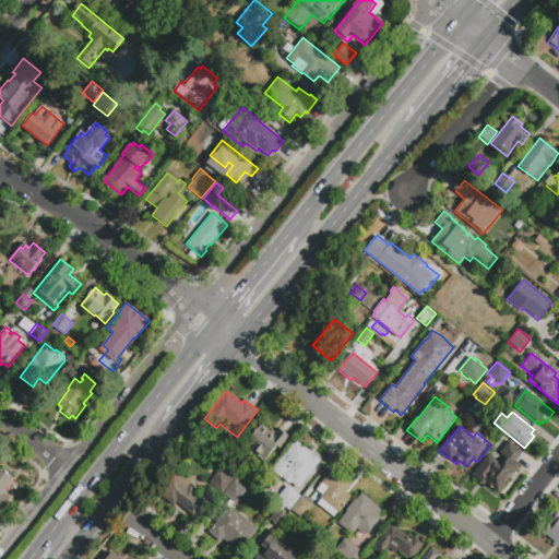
[(251,459),(242,452),(263,427),(270,432),(271,429),(275,432),(278,429),(289,438),(280,450),(276,448),(264,463),(253,455),(251,459)]
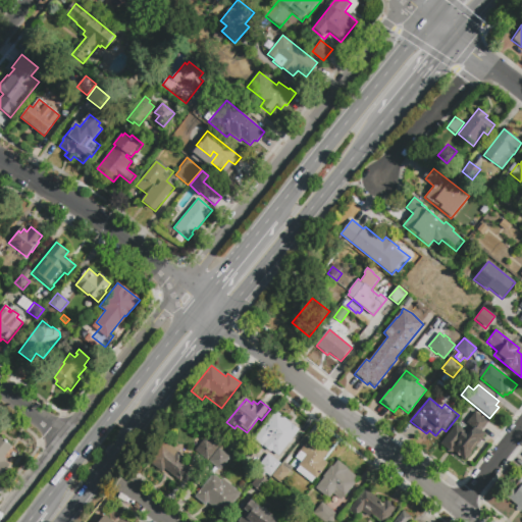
[(286,420),(285,421),(299,432),(284,450),(282,449),(279,452),(276,449),(273,453),(272,453),(271,454),(253,439),(275,411),(286,420)]
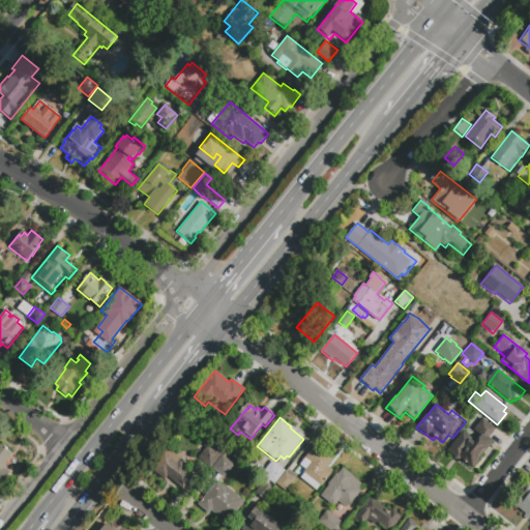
[(460,463),(447,451),(463,432),(470,438),(474,432),(473,431),(483,417),(496,429),(490,436),(496,441),(488,450),(484,448),(478,458),(480,460),(472,469),(462,461),(460,463)]
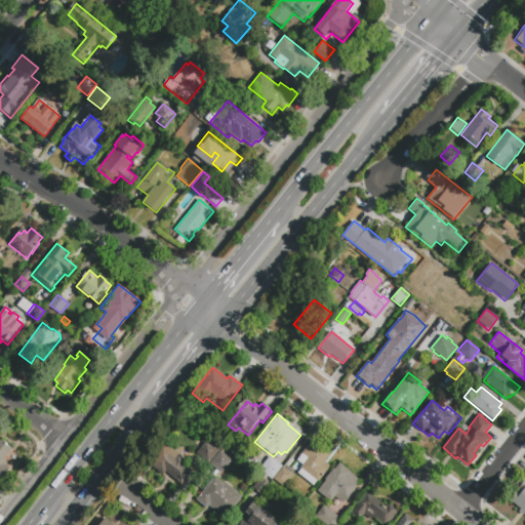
[(208,438),(221,448),(208,465),(195,454),(208,438)]
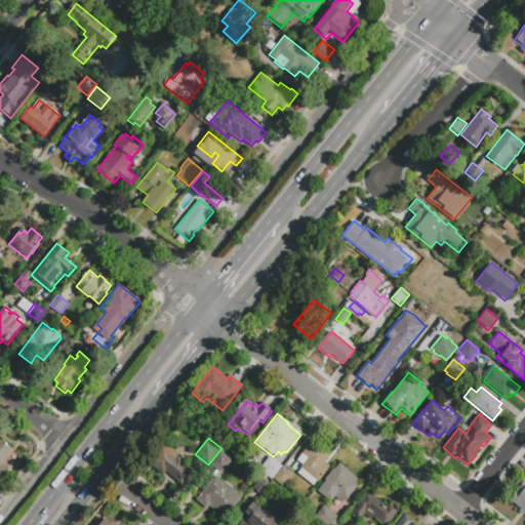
[(0,439),(19,455),(10,468),(11,469),(0,483),(0,439)]
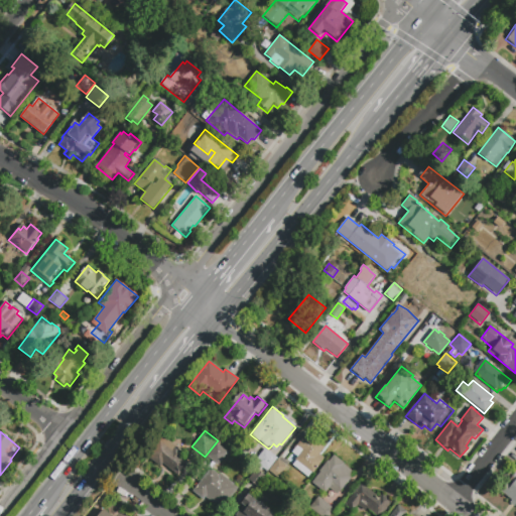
[(326,459),(308,479),(286,460),(292,454),(291,453),(307,433),(325,447),(319,455),(326,459)]
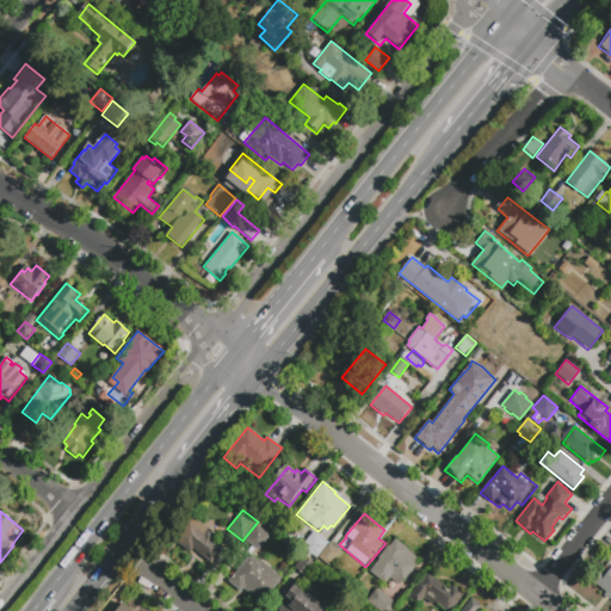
[(192,549),(189,554),(173,542),(192,517),(218,536),(214,542),(223,548),(211,563),(192,549)]
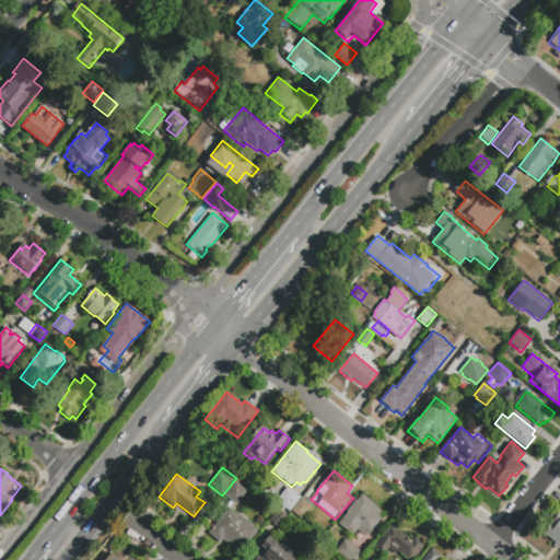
[(249,483),(244,480),(249,474),(255,478),(249,483)]
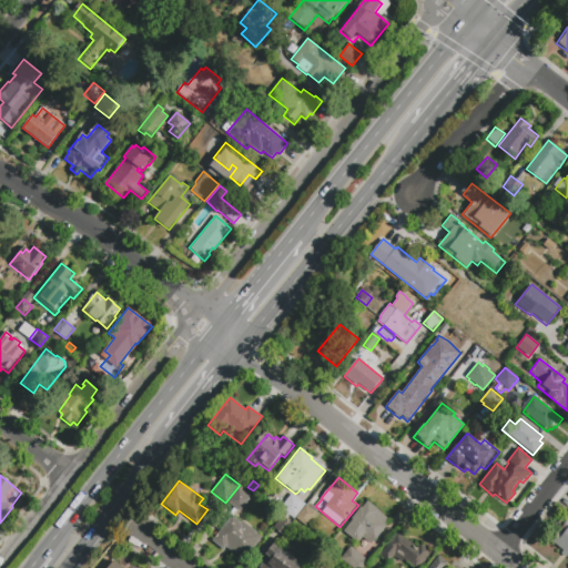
[(240,511),(227,501),(239,488),(251,498),(240,511)]
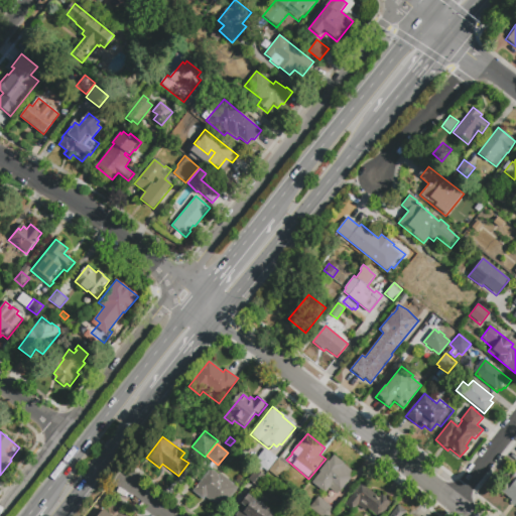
[(287,467),(278,478),(271,473),(268,478),(267,477),(258,487),(248,479),(256,469),(261,473),(263,470),(254,462),(265,448),(287,467)]
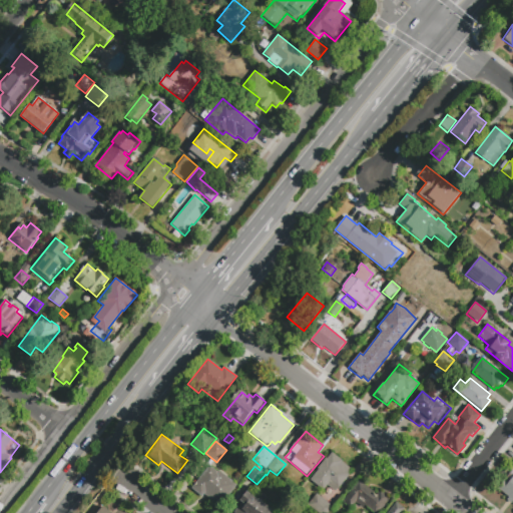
[(332,452),(343,461),(342,462),(353,471),(336,493),(327,486),(323,491),(310,480),(318,469),(326,458),(327,459),(332,452)]
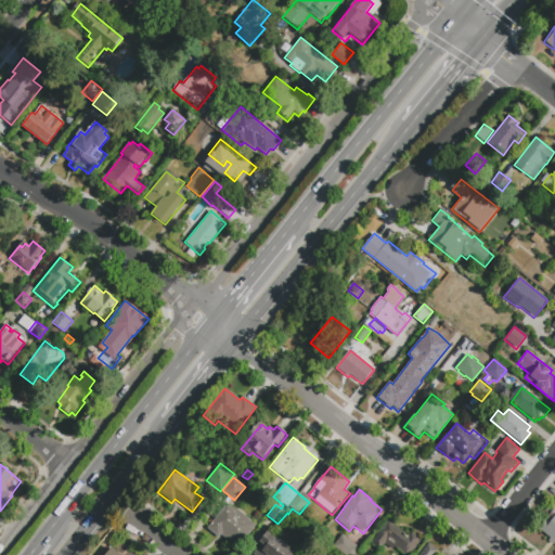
[(257,525),(239,549),(221,536),(220,538),(207,529),(227,504),(235,511),(236,510),(257,525)]
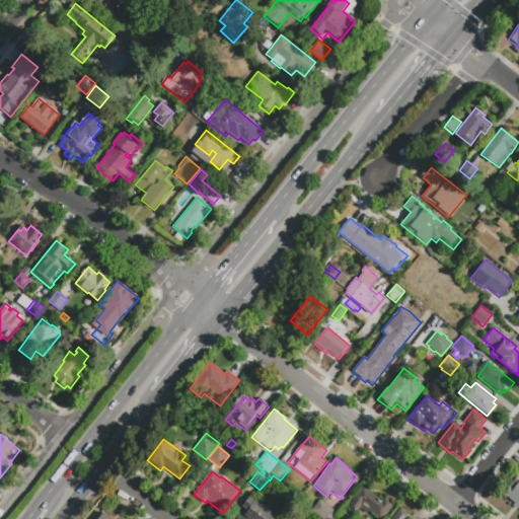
[(518,507),(517,509),(511,505),(514,503),(504,495),(511,487),(510,486),(518,474),(518,507)]
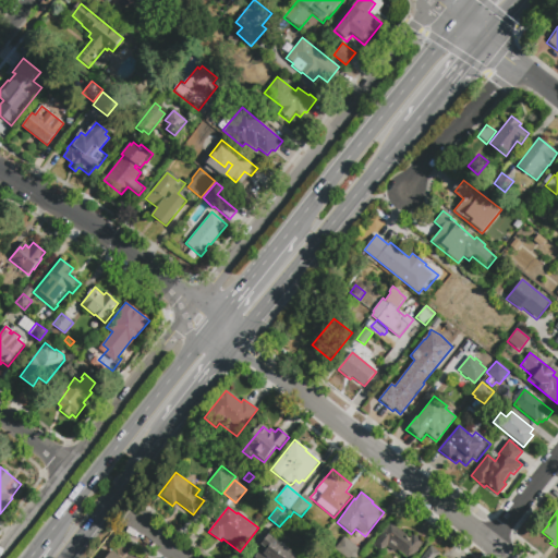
[(381,555),(372,546),(390,523),(410,538),(413,534),(424,543),(412,557),(405,557),(397,550),(395,554),(388,547),(381,555)]
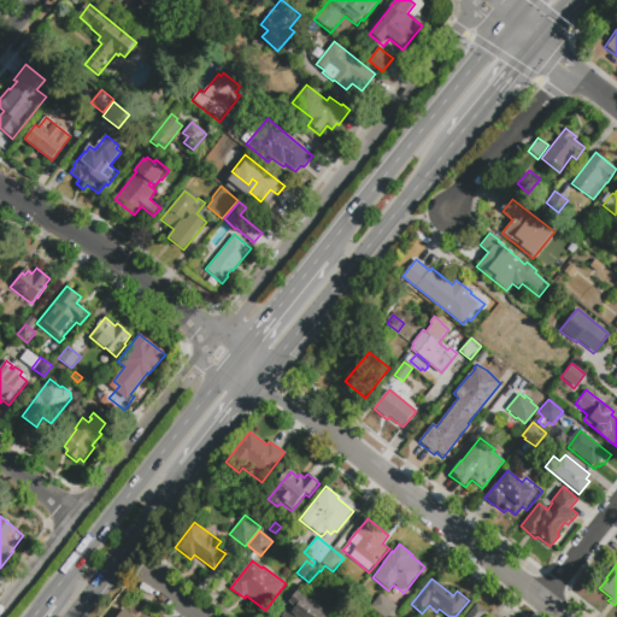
[(282,616),(292,604),(289,603),(298,592),(310,601),(311,600),(329,615),(327,616),(282,616)]
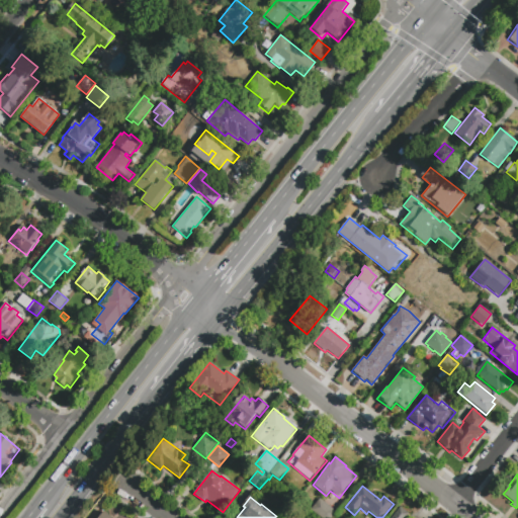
[(337,513),(332,517),(320,517),(311,510),(320,499),(337,513)]
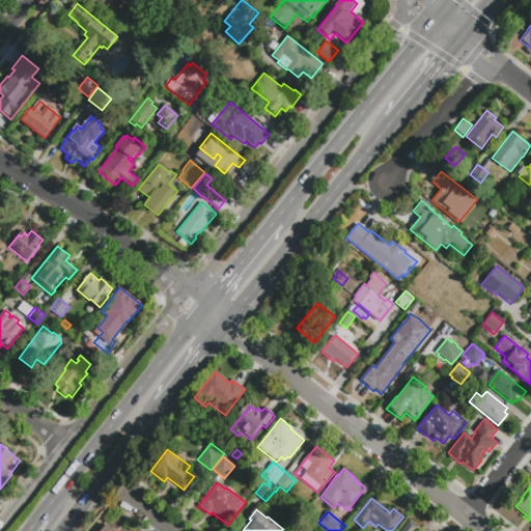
[(427,530),(422,528),(420,530),(415,530),(418,525),(406,519),(399,530),(427,530)]
